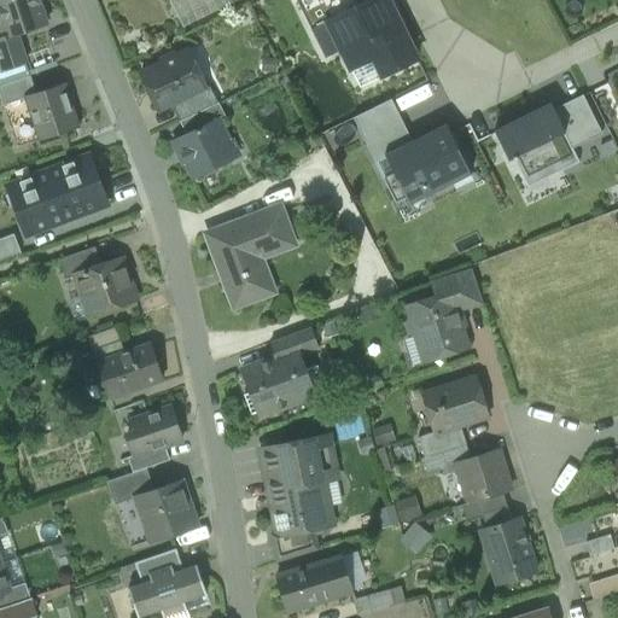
[(36,0),(4,0),(0,1),(0,24),(5,38),(0,39),(0,71),(25,63),(17,35),(46,25),(36,0)]
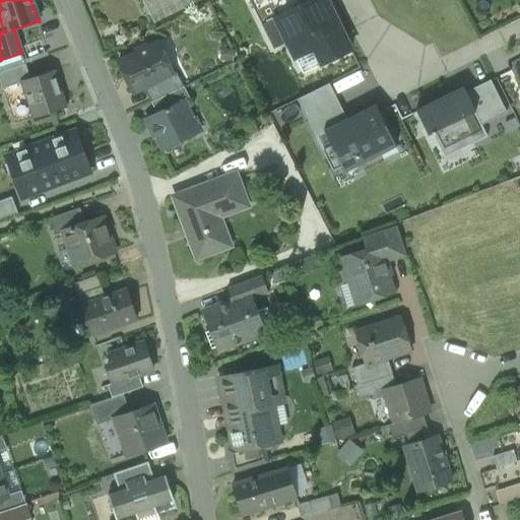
[(203,0),(142,0),(154,24),(203,0)]
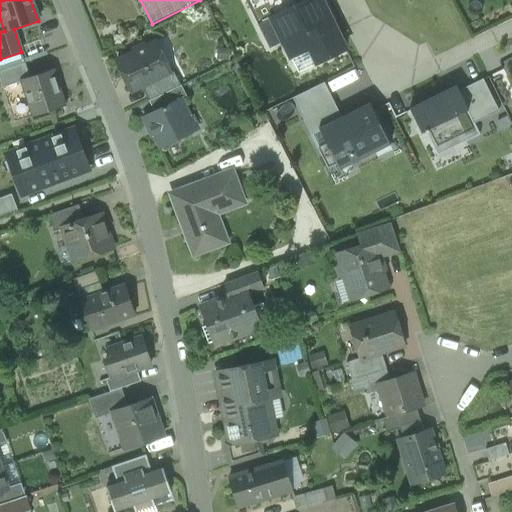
[(306,0),(270,18),(298,74),(346,50),(321,0),(306,0)]
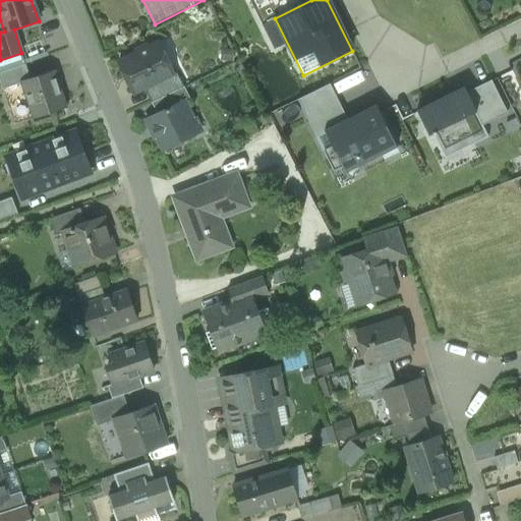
[(146,46),(135,51),(135,55),(118,63),(133,95),(145,89),(174,74),(173,73),(159,43),(150,48),(146,46)]
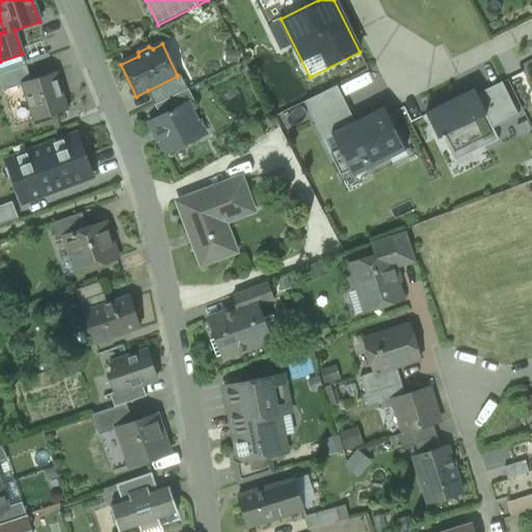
[(22,54),(0,61),(0,75),(26,67),(22,54)]
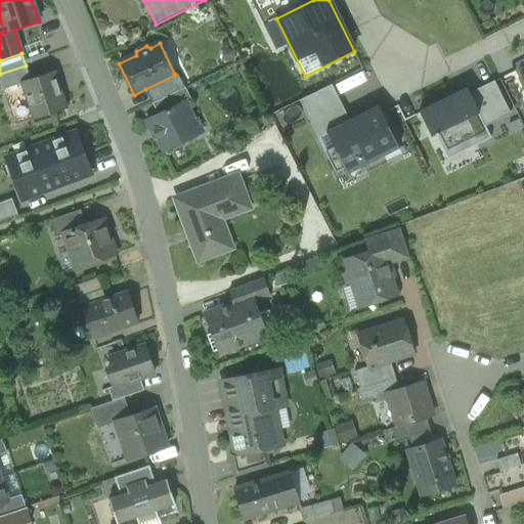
[(0,74),(0,83),(2,89),(20,83),(30,79),(26,66),(0,74)]
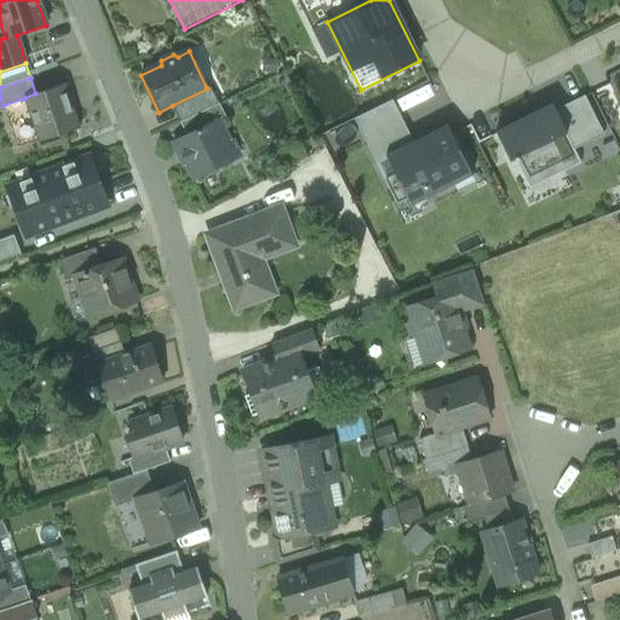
[(35,93),(24,98),(40,142),(78,128),(65,96),(68,96),(64,84),(35,93)]
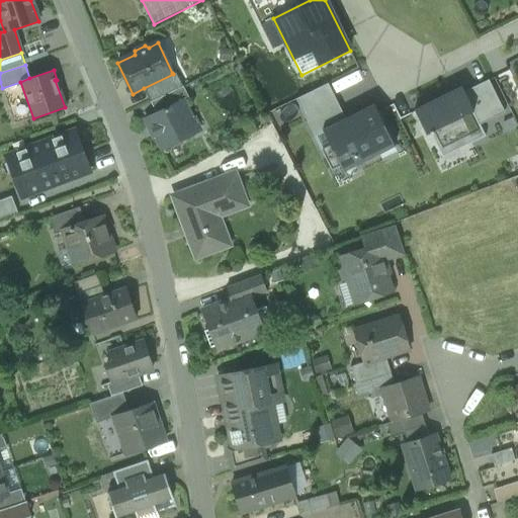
[(173,74),(144,88),(151,103),(183,87),(175,71),(172,73),(173,74)]
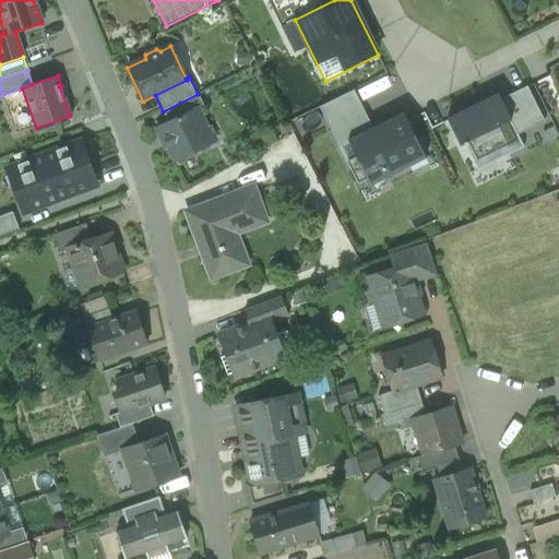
[(198,94),(163,111),(168,122),(198,108),(198,109),(204,106),(198,94)]
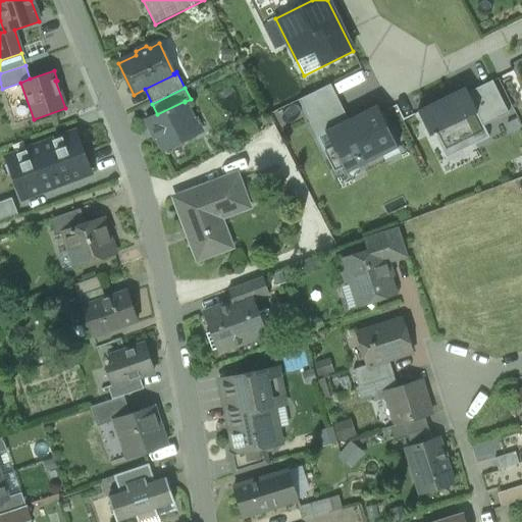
[(464,89),(417,111),(436,152),(483,129),(464,89)]
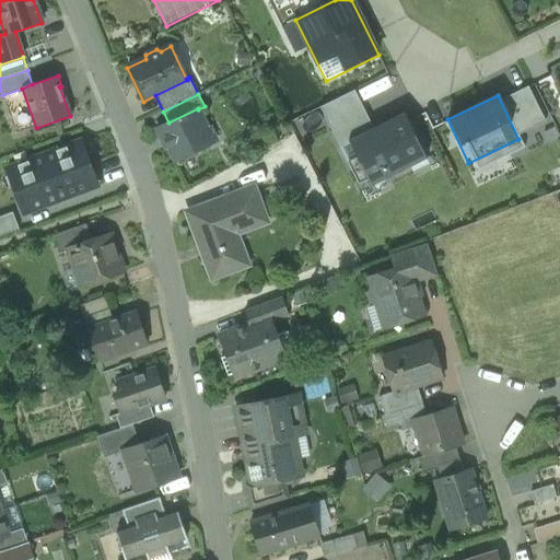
[(316,107),(293,117),(299,131),(323,123),(316,107)]
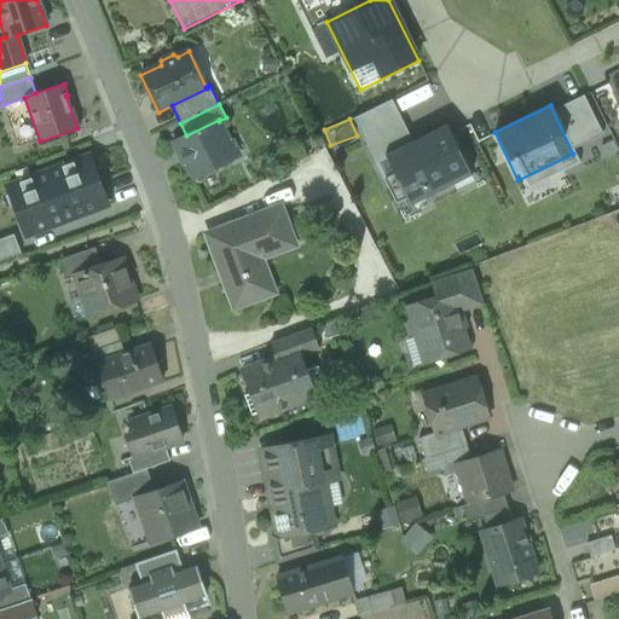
[(186,136),(173,143),(179,156),(181,155),(195,179),(231,161),(224,145),(230,143),(219,121),(219,120),(186,136)]
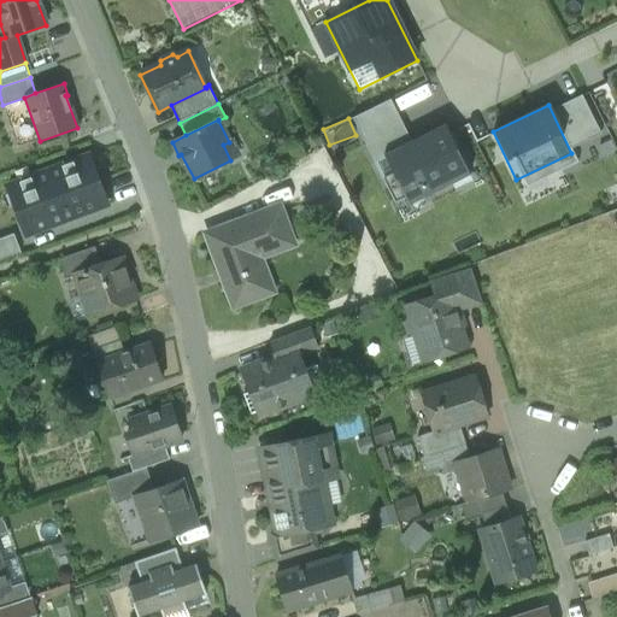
[(386,156),(410,205),(471,175),(447,125),(386,156)]
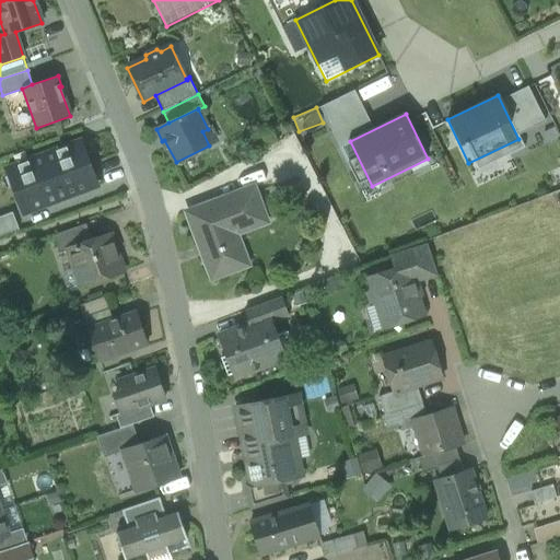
[(80,142),(7,170),(24,214),(97,186),(80,142)]
